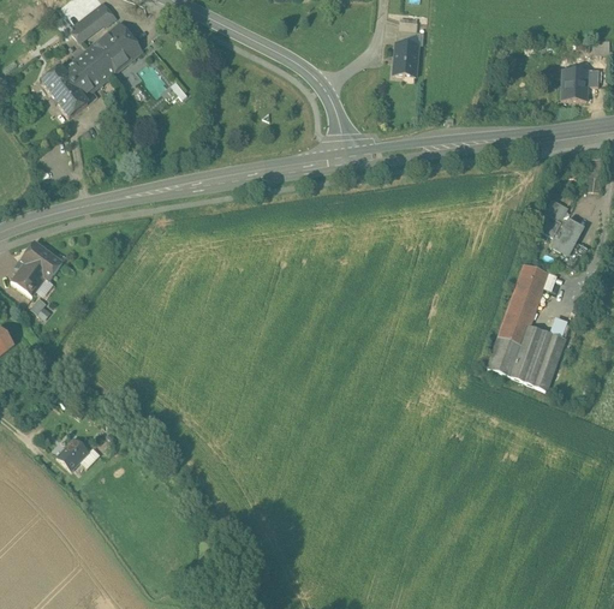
[(95,10),(70,28),(79,40),(103,21),(106,23),(115,16),(103,1),(95,10)]
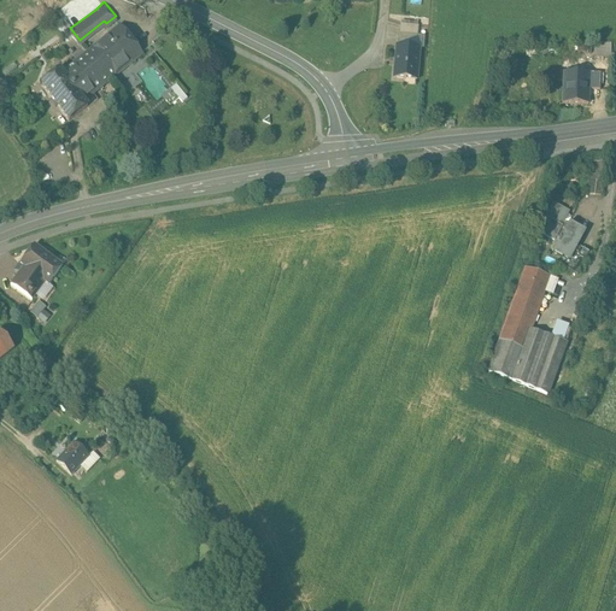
[(121,22),(88,50),(63,70),(83,98),(118,69),(118,68),(141,50),(121,22)]
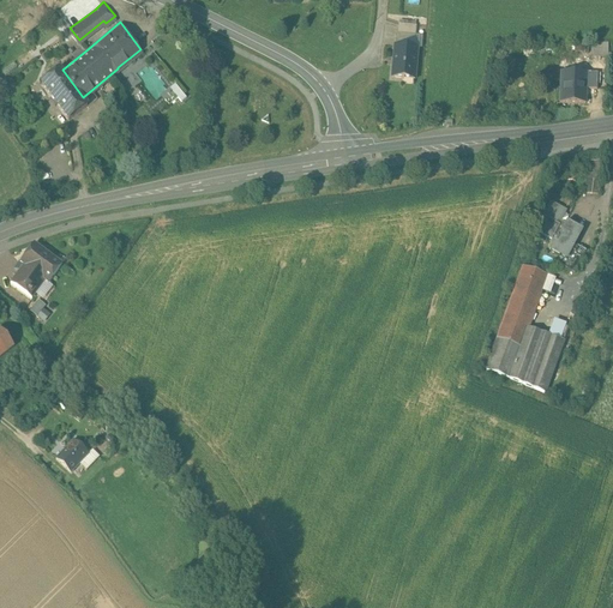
[(595,36),(595,50),(607,52),(607,37),(595,36)]
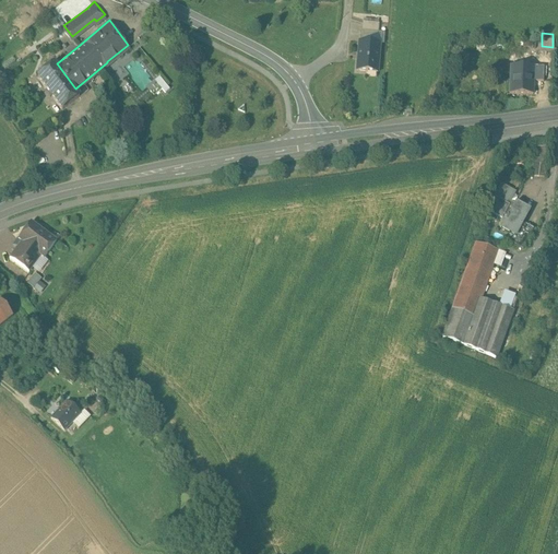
[(381,38),(360,37),(359,52),(357,67),(378,68),(381,38)]
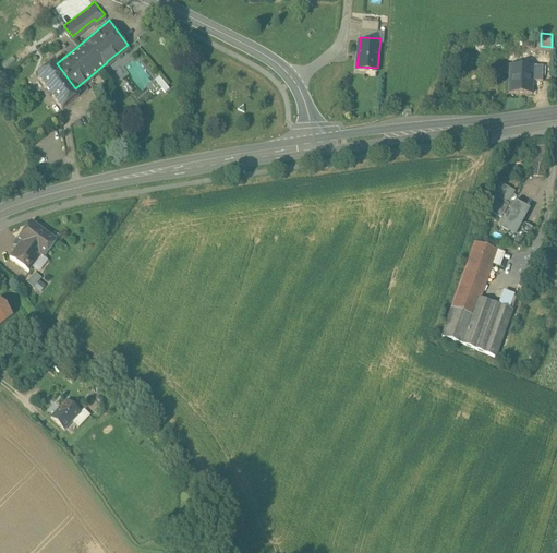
[(57,63),(55,60),(38,72),(62,106),(80,94),(75,88),(57,63)]
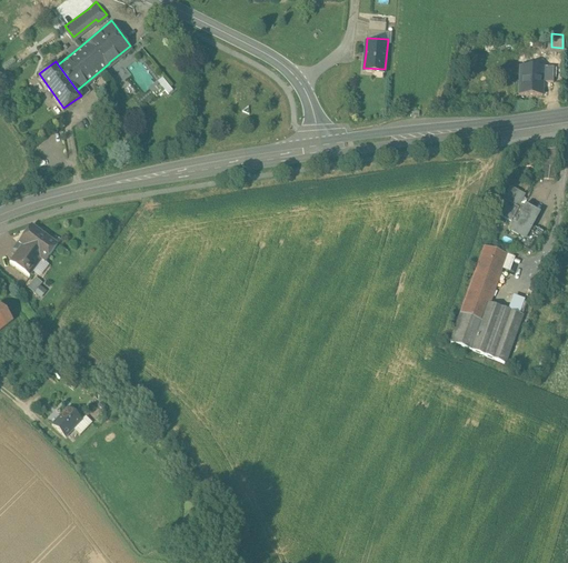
[(544,63),(521,63),(520,90),(542,90),(544,78),(544,63)]
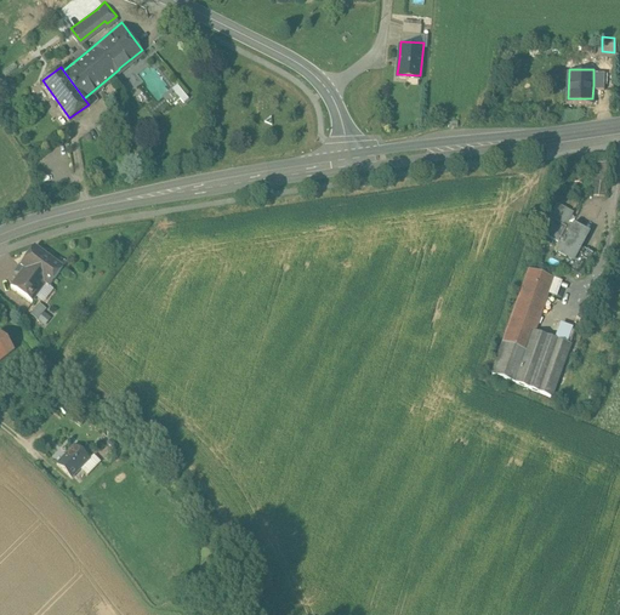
[(606,70),(593,69),(593,85),(606,85),(606,70)]
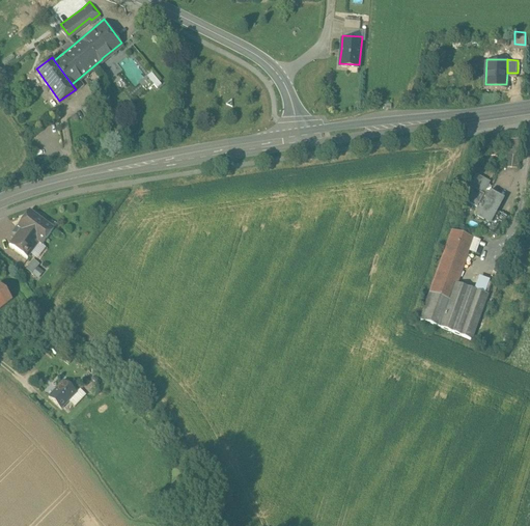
[(148,86),(160,78),(152,67),(141,76),(148,86)]
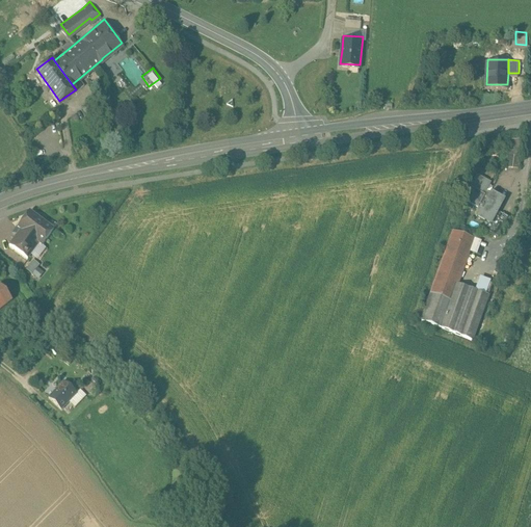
[(516,134),(505,135),(506,162),(518,161),(516,134)]
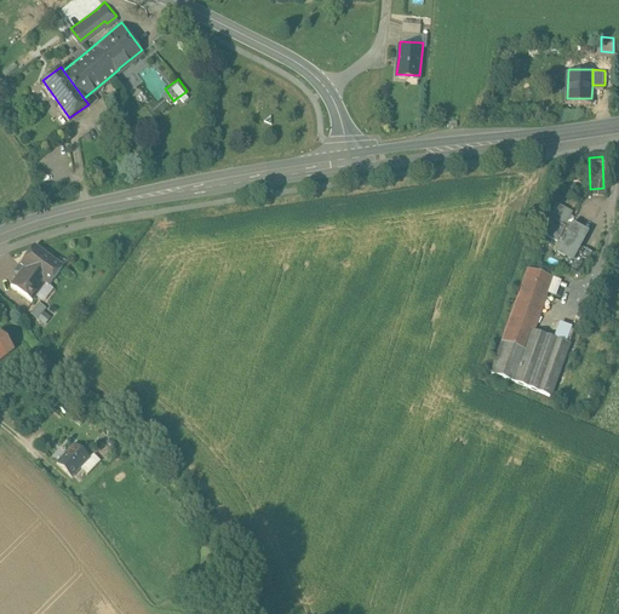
[(569,207),(556,200),(549,213),(566,223),(567,218),(565,217),(569,207)]
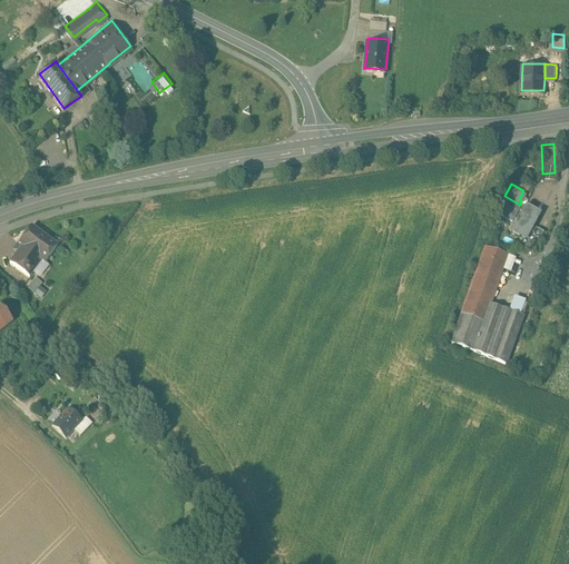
[(539,210),(521,200),(520,205),(504,196),(499,207),(514,216),(514,215),(518,217),(516,220),(518,221),(513,228),(532,238),(540,225),(533,221),(539,210)]
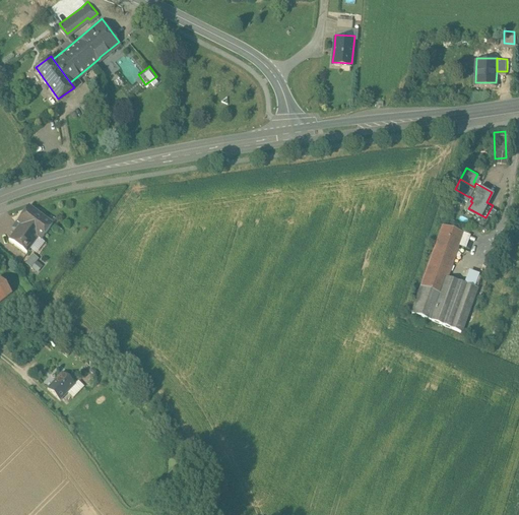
[(54,220),(29,202),(18,218),(21,220),(10,236),(27,249),(39,234),(42,236),(54,220)]
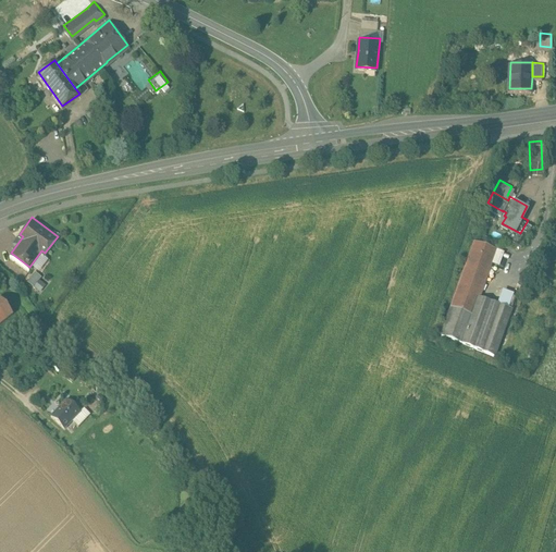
[(533,223),(528,220),(520,233),(516,241),(522,244),(533,223)]
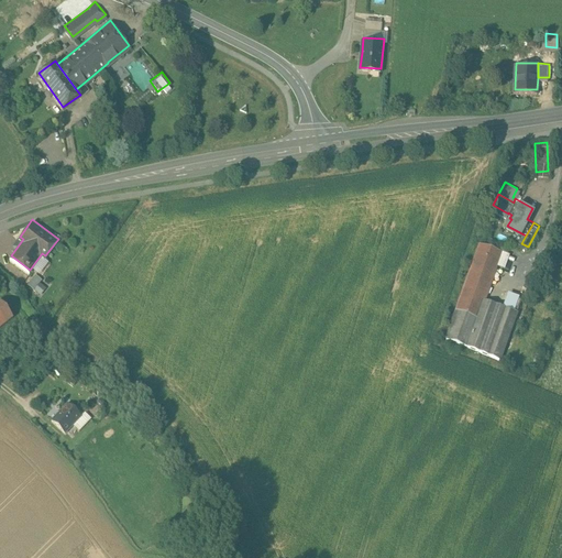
[(481,241),(447,336),(500,357),(518,309),(517,309),(506,305),(484,297),(497,261),(502,249),(502,248),(481,241)]
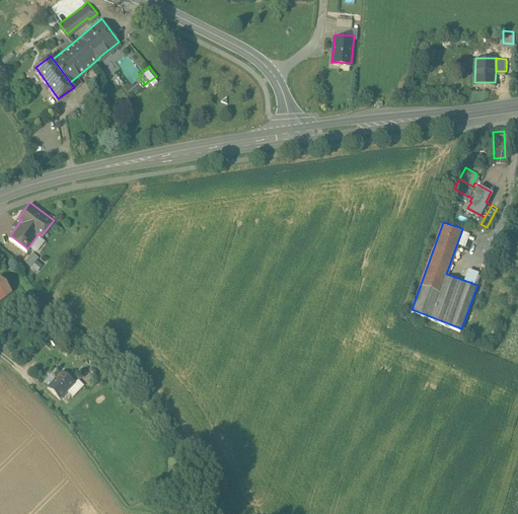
[(469,231),(462,229),(458,240),(465,242),(469,231)]
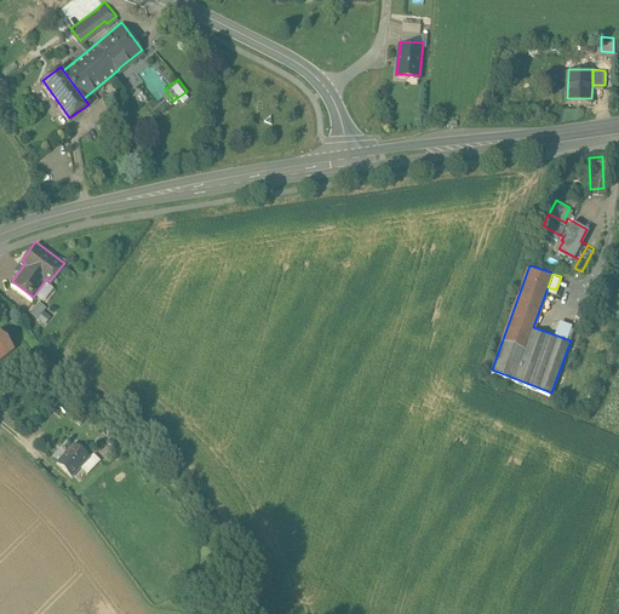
[(40,298),(30,309),(40,317),(46,310),(44,308),(47,304),(40,298)]
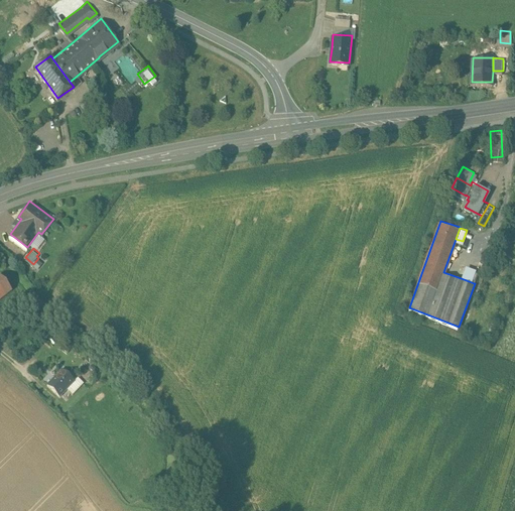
[(478,271),(468,268),(464,279),(474,283),(478,271)]
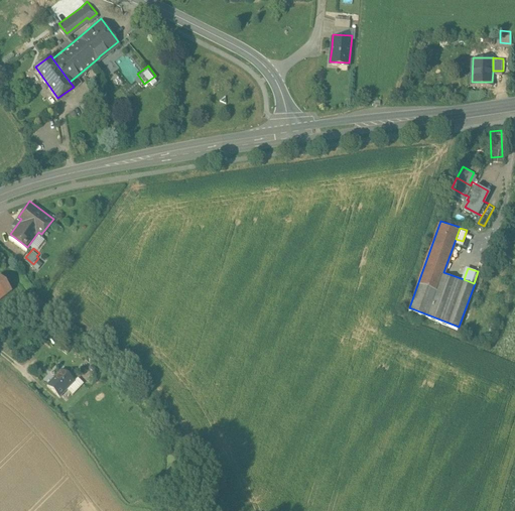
[(0,296),(12,286),(0,271),(0,296)]
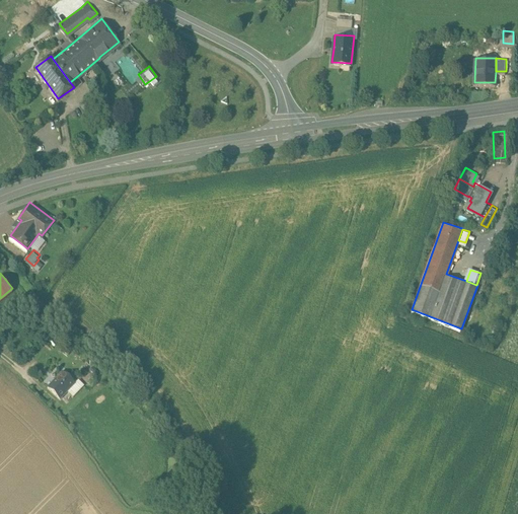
[(63,368),(49,383),(61,394),(75,379),(63,368)]
